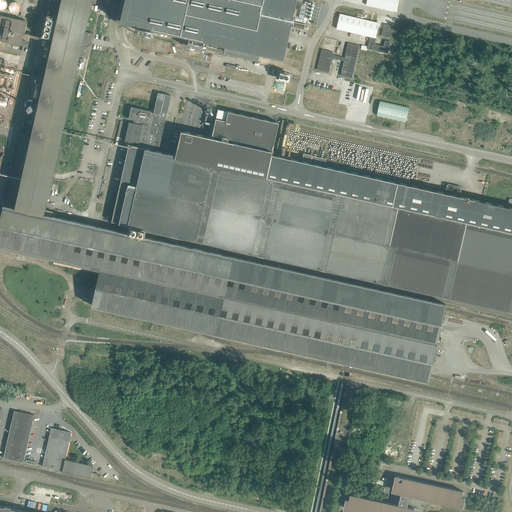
[(7,197),(5,206),(44,214),(52,176),(74,80),(74,79),(76,70),(78,61),(79,56),(80,56),(87,57),(87,56),(88,55),(89,49),(92,34),(85,32),(86,28),(86,26),(88,27),(89,23),(87,22),(90,11),(90,10),(91,5),(92,0),(62,0),(61,3),(61,5),(46,72),(39,103),(34,124),(31,137),(23,135),(21,135),(20,135),(20,137),(16,153),(15,157),(13,168),(7,196),(7,197)]
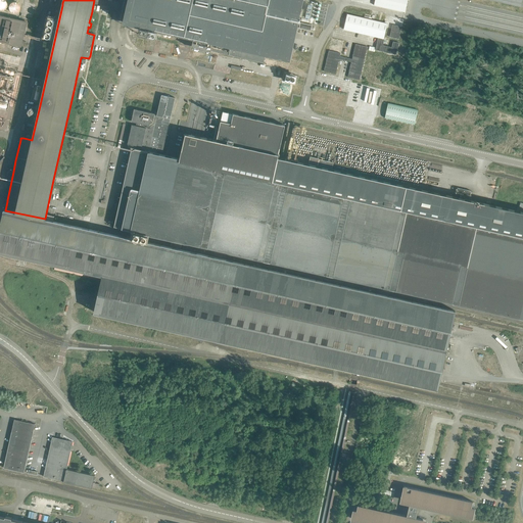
[(128,0),(124,22),(127,24),(129,24),(133,25),(139,26),(142,27),(142,29),(153,31),(154,29),(188,37),(192,38),(189,47),(209,52),(209,50),(229,54),(265,62),(267,54),(283,58),(284,58),(285,58),(290,59),(294,39),(294,38),(295,34),(302,0),(128,0)]
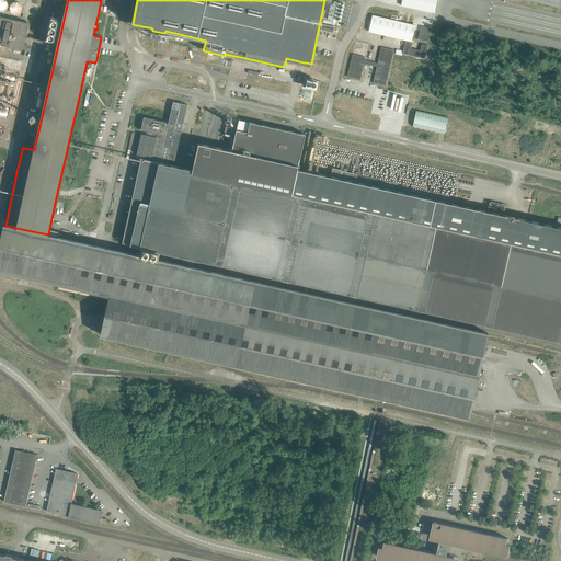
[(436,0),(401,0),(401,6),(434,13),(436,0)]
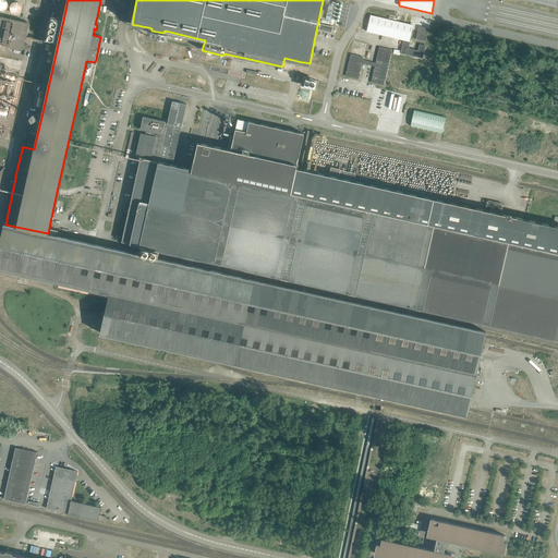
[(21,8),(21,5),(20,4),(19,3),(17,1),(15,1),(13,1),(12,1),(10,2),(9,4),(9,5),(8,7),(8,8),(9,10),(10,11),(11,12),(12,13),(13,13),(14,13),(15,13),(16,13),(19,12),(20,11),(20,10),(21,9),(21,8)]
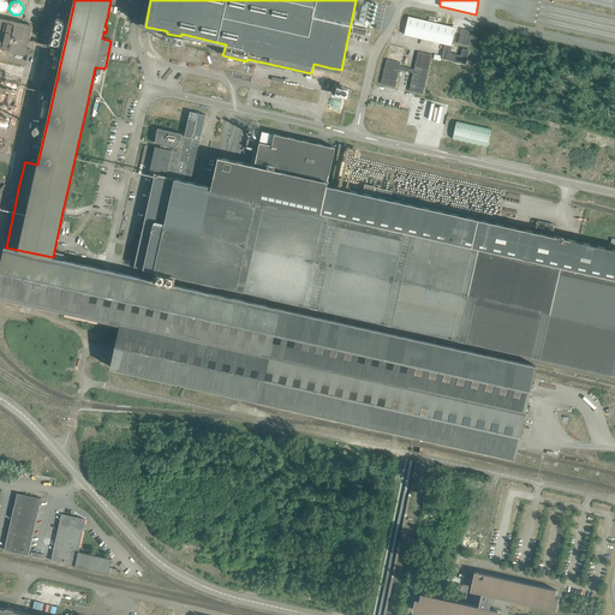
[(455,28),(440,24),(408,17),(404,35),(435,42),(445,45),(451,46),(454,30),(455,28)]
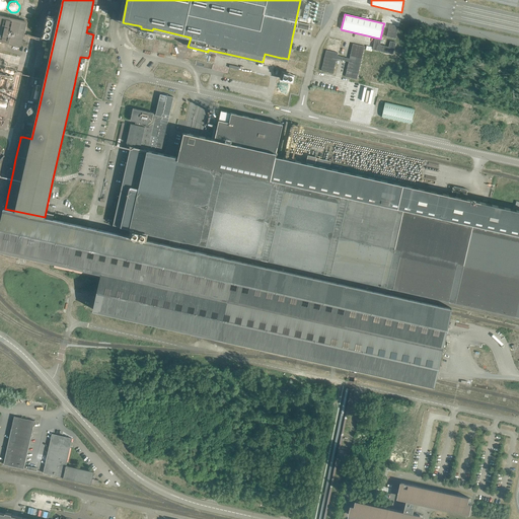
[(22,33),(25,22),(25,21),(0,15),(0,41),(19,46),(20,43),(24,44),(24,41),(21,41),(21,36),(25,38),(26,34),(22,33)]
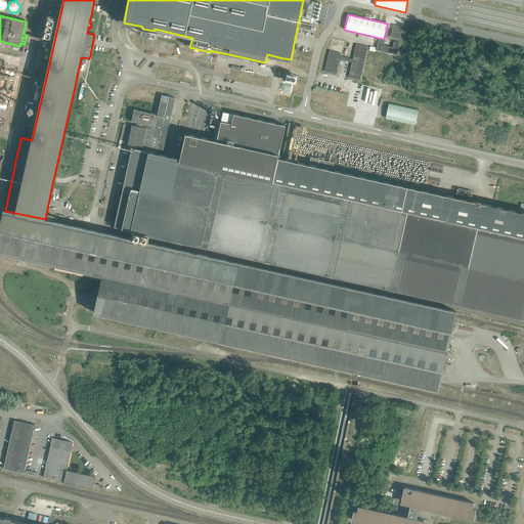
[(399,39),(402,27),(393,25),(392,29),(390,37),(399,39)]
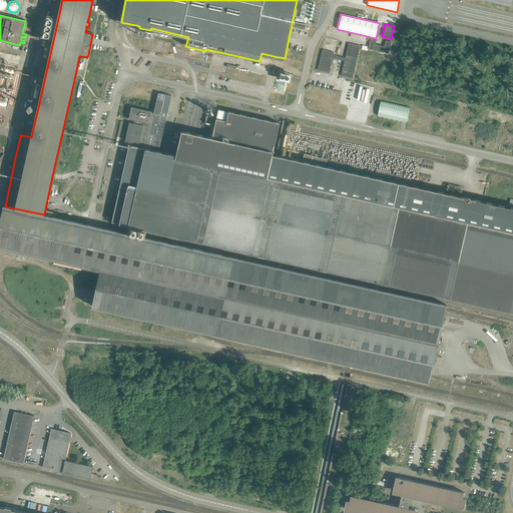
[(333,58),(345,61),(341,75),(353,78),(360,45),(349,43),(345,58),(334,55),(337,40),(325,37),(318,70),(330,73),(333,58)]
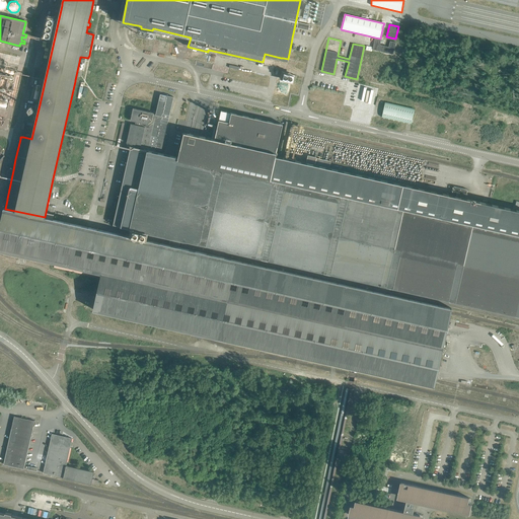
[(372,50),(393,55),(396,43),(390,41),(388,47),(383,46),(380,45),(380,43),(381,39),(380,39),(375,38),(373,45),(372,50)]
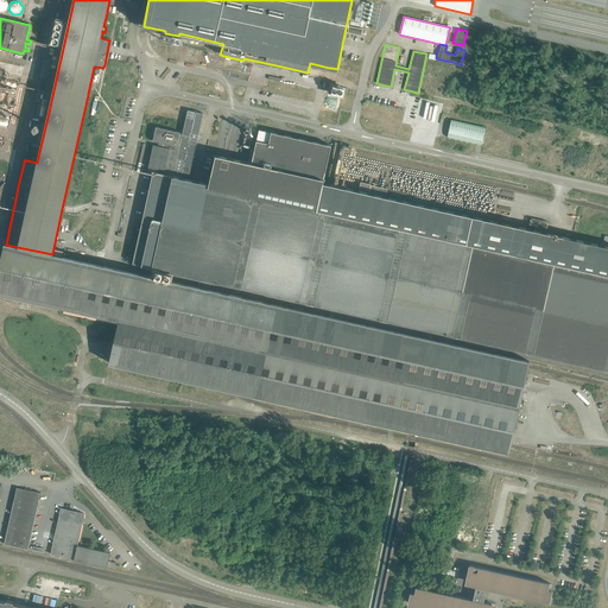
[(173,173),(189,177),(203,114),(188,111),(183,131),(181,131),(178,138),(182,138),(173,173)]
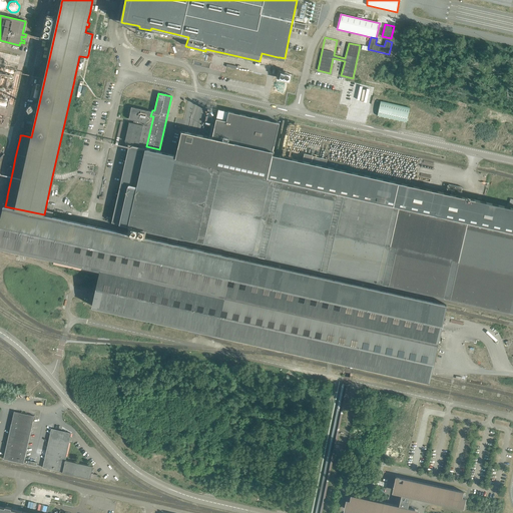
[(407,122),(410,107),(381,101),(377,115),(407,122)]
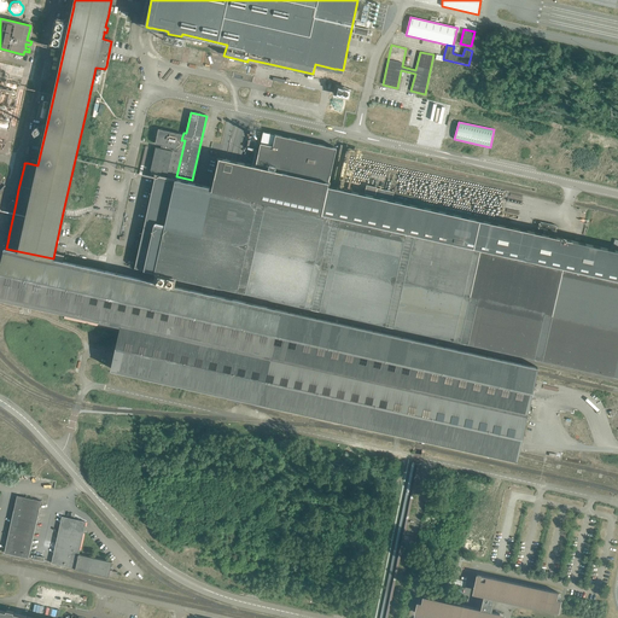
[(156,175),(173,179),(182,134),(158,129),(155,144),(163,145),(163,149),(156,147),(156,149),(155,151),(151,169),(150,170),(151,170),(150,174),(156,175)]
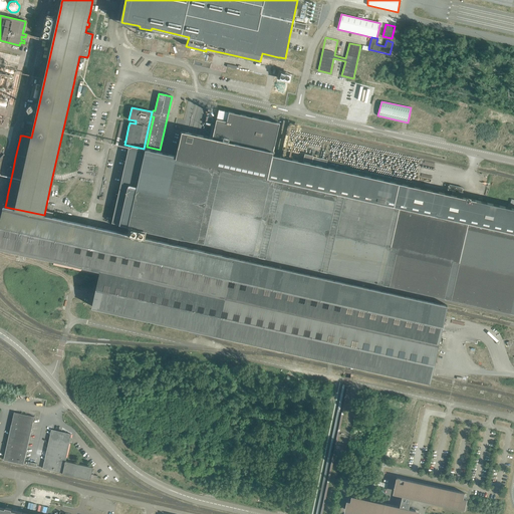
[(199,162),(268,177),(273,155),(280,123),(229,111),(219,109),(213,138),(191,133),(182,132),(177,157),(186,159),(194,160),(194,158),(199,160),(199,162)]
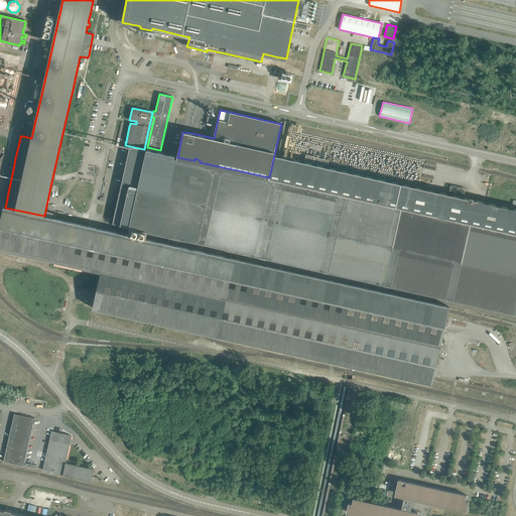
[(515,232),(269,177),(200,162),(200,160),(195,158),(195,160),(186,159),(177,157),(144,149),(130,146),(113,224),(169,236),(231,250),(354,277),(354,278),(369,281),(379,283),(515,313),(515,304),(515,305),(515,304),(515,232)]
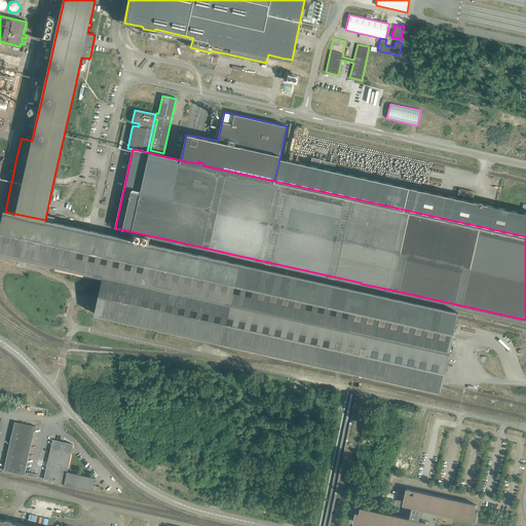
[(480,202),(462,199),(409,187),(408,187),(390,183),(389,183),(337,171),(318,166),(300,162),(279,158),(274,181),(525,236),(525,213),(499,208),(481,203),(480,202)]
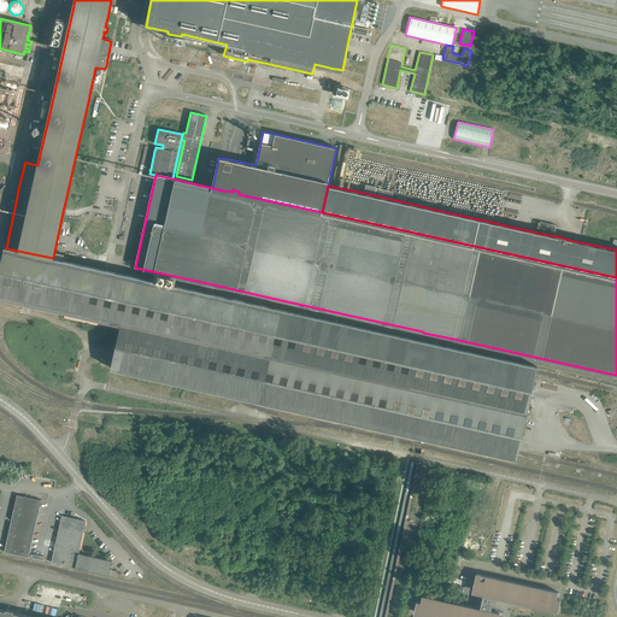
[(3,260),(0,268),(0,297),(65,312),(64,317),(119,330),(116,347),(116,348),(111,369),(150,377),(162,380),(165,381),(217,392),(239,404),(239,403),(241,399),(242,398),(244,398),(289,409),(293,409),(310,412),(316,415),(353,422),(359,424),(386,429),(394,432),(400,433),(415,436),(417,436),(516,459),(517,454),(517,451),(521,439),(524,418),(526,416),(536,366),(454,348),(453,348),(406,338),(274,309),(276,299),(203,282),(201,292),(170,285),(86,266),(83,265),(76,264),(75,264),(57,259),(53,259),(53,258),(6,248),(5,248),(4,253),(3,260)]
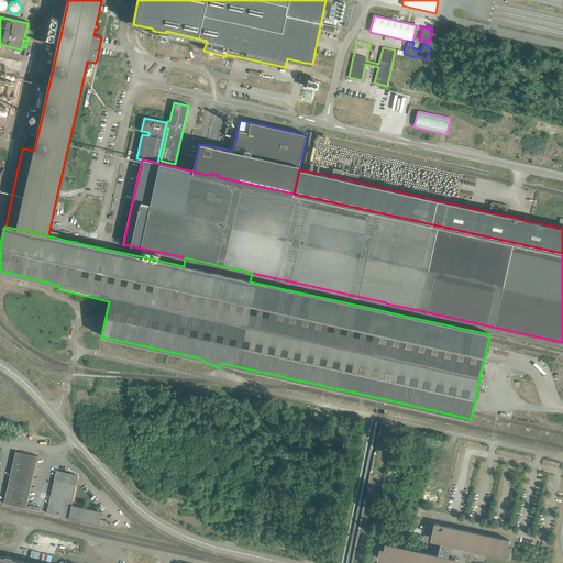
[(15,452),(3,504),(26,508),(37,456),(15,452)]
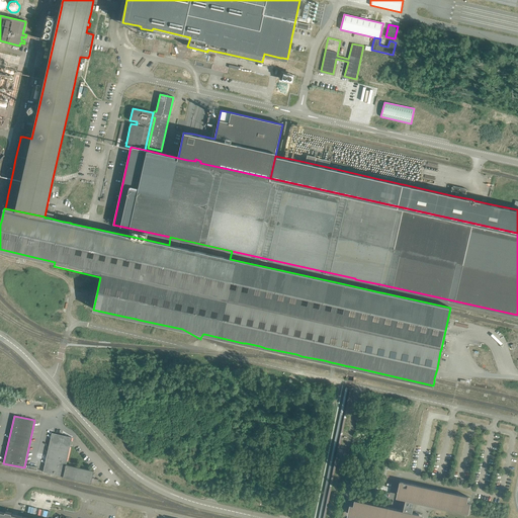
[(66,464),(72,437),(52,433),(44,472),(63,477),(63,478),(91,484),(94,470),(66,464)]
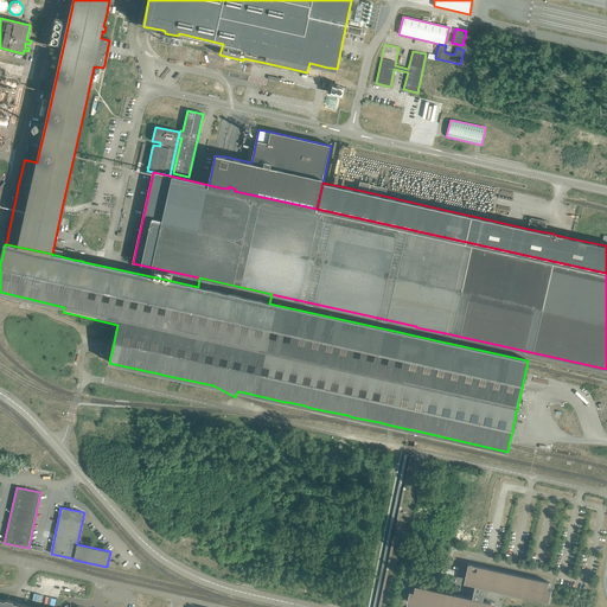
[(483,601),(486,585),(549,599),(551,589),(547,588),(548,582),(468,564),(465,580),(475,582),(472,599),(415,586),(414,593),(410,592),(408,601),(434,606),(490,606),(491,602),(483,601)]
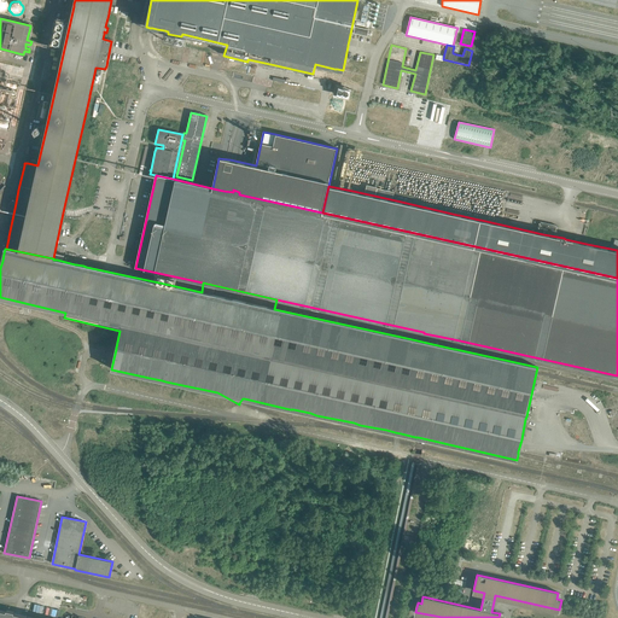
[(449,577),(447,584),(465,589),(466,582),(449,577)]
